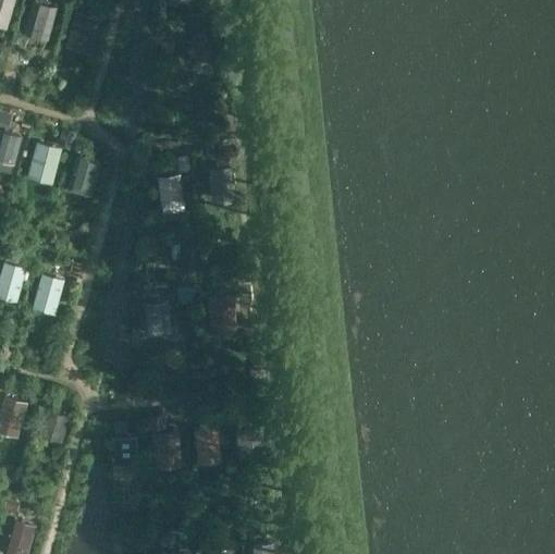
[(0,27),(10,29),(13,0),(0,0),(0,27)]
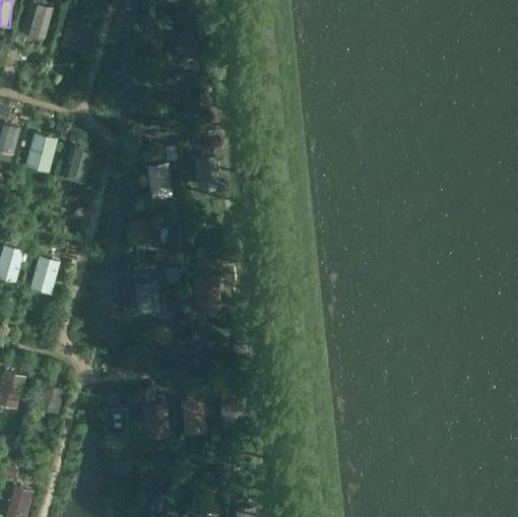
[(44,41),(53,10),(29,3),(20,34),(44,41)]
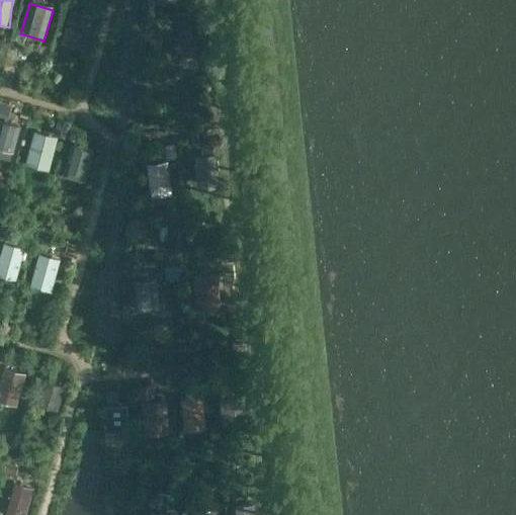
[(83,54),(93,18),(69,12),(59,47),(83,54)]
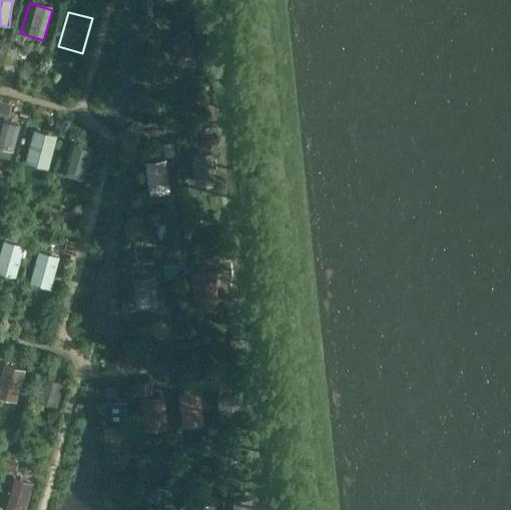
[(173,37),(174,67),(196,67),(196,37),(173,37)]
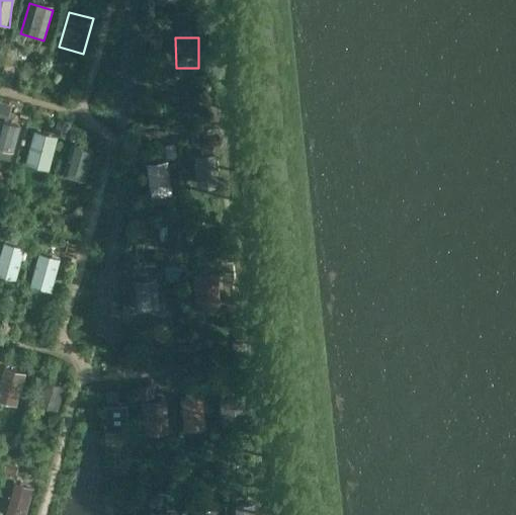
[(0,158),(13,161),(19,125),(0,121),(0,158)]
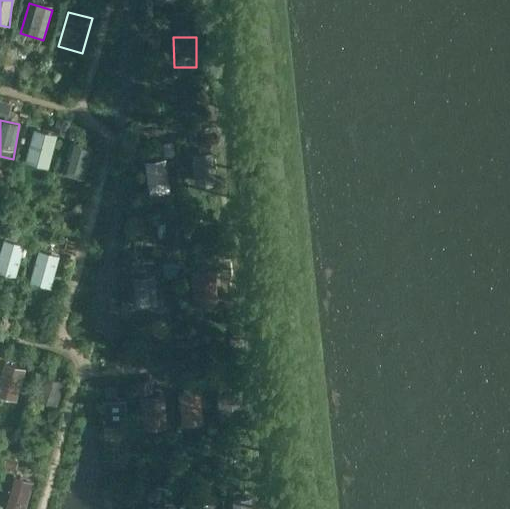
[(58,137),(38,129),(25,159),(45,167),(58,137)]
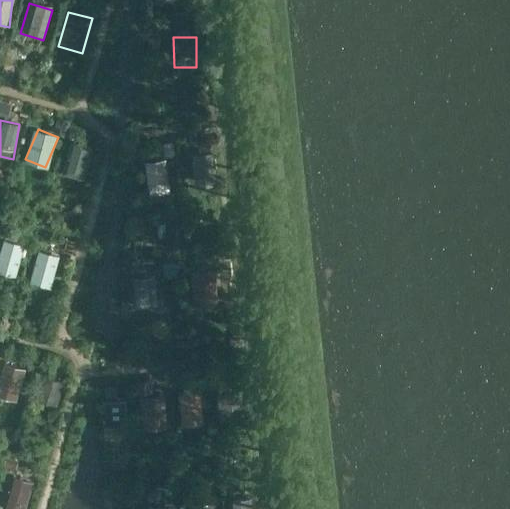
[(84,182),(93,149),(74,143),(65,177),(84,182)]
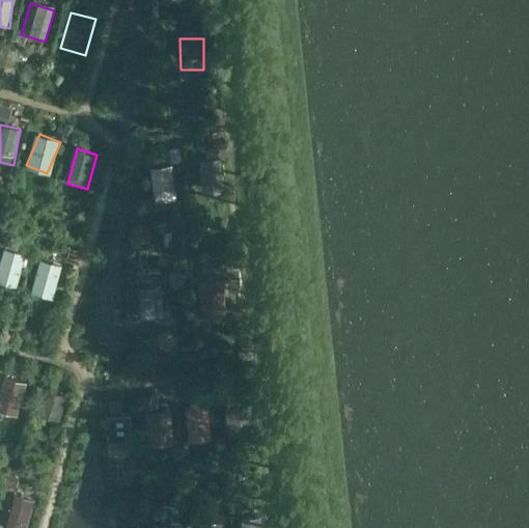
[(224,193),(220,159),(199,161),(203,195),(224,193)]
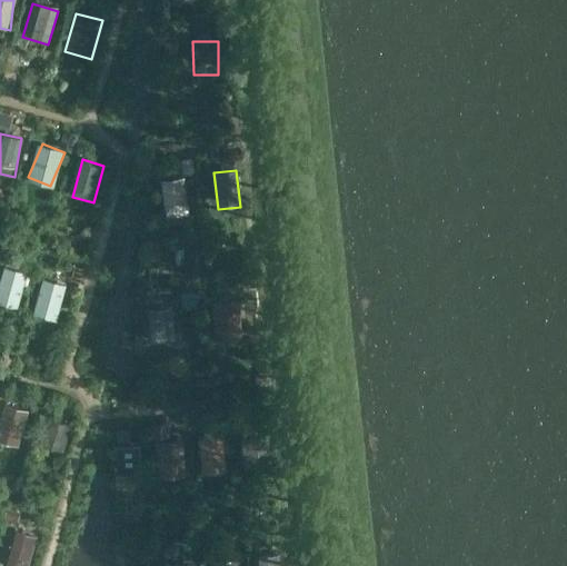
[(183,178),(161,180),(163,214),(187,211),(183,178)]
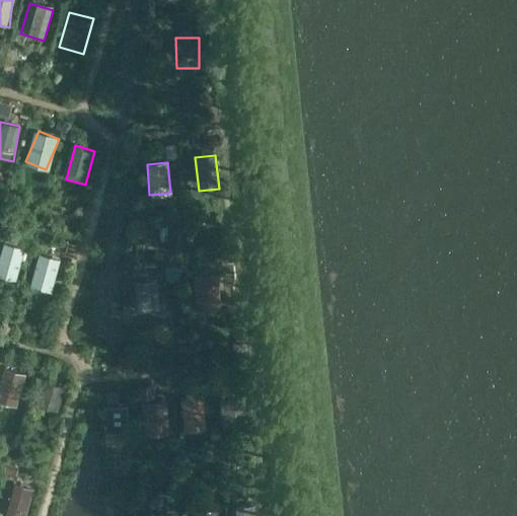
[(0,278),(16,282),(25,249),(3,243),(0,254),(0,278)]
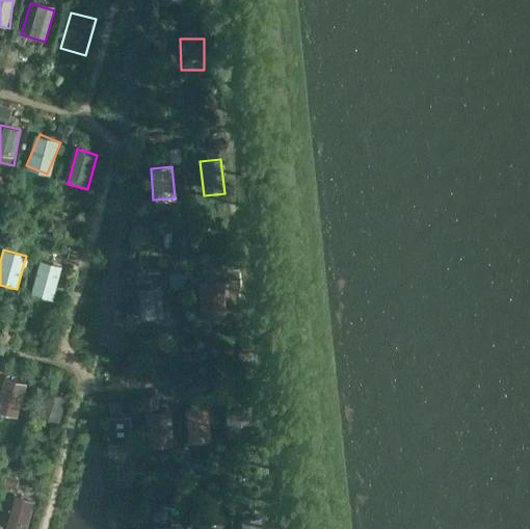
[(52,302),(62,270),(40,264),(30,296),(52,302)]
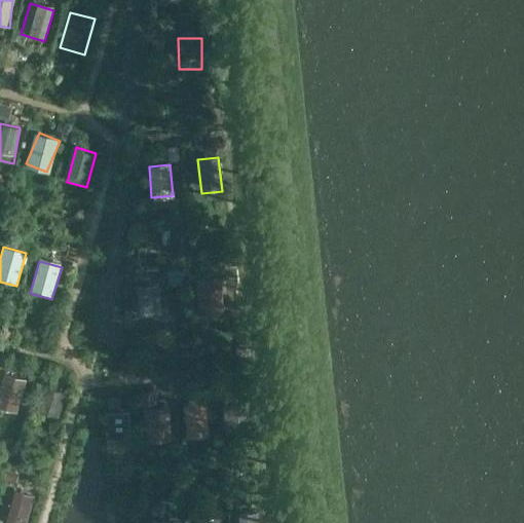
[(224,284),(201,283),(201,316),(224,316),(224,284)]
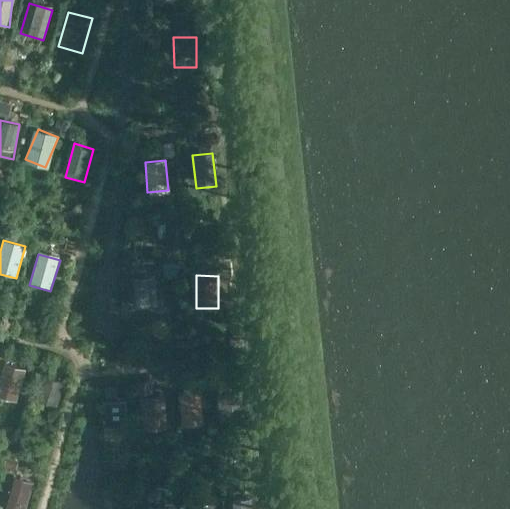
[(156,277),(136,278),(138,309),(158,307),(156,277)]
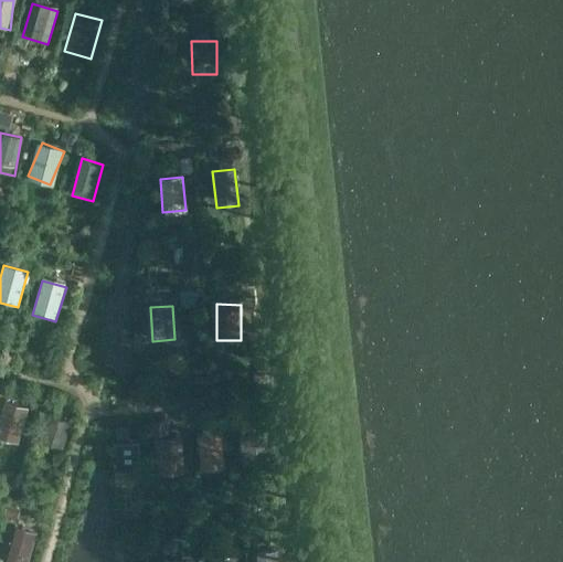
[(0,441),(18,445),(27,409),(2,402),(0,411),(0,441)]
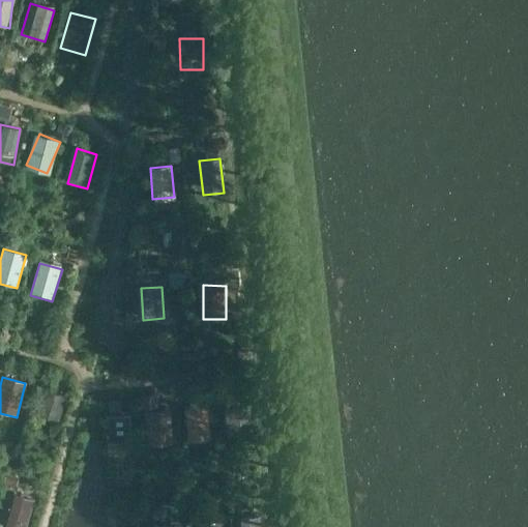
[(65,391),(40,387),(36,414),(61,418),(65,391)]
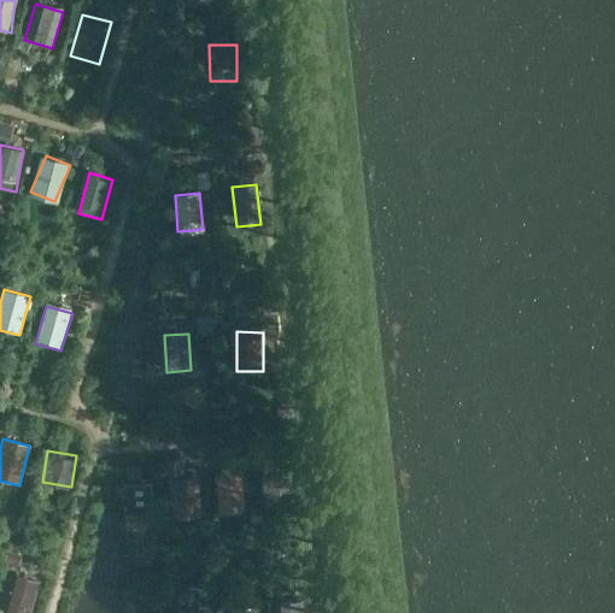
[(163,460),(164,476),(183,476),(183,459),(163,460)]
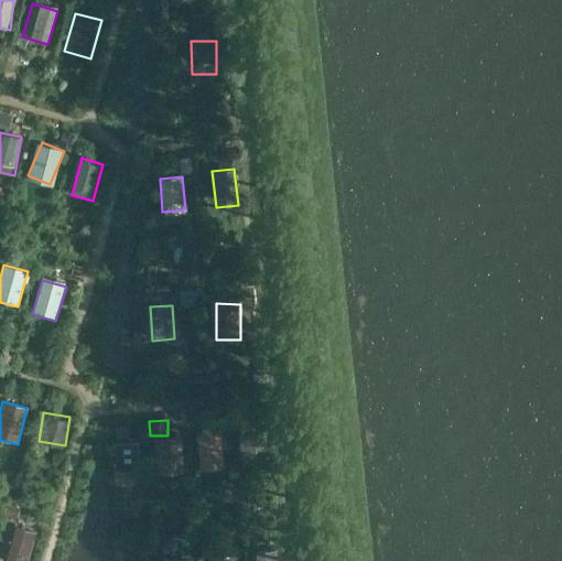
[(222,434),(196,434),(196,465),(222,465),(222,434)]
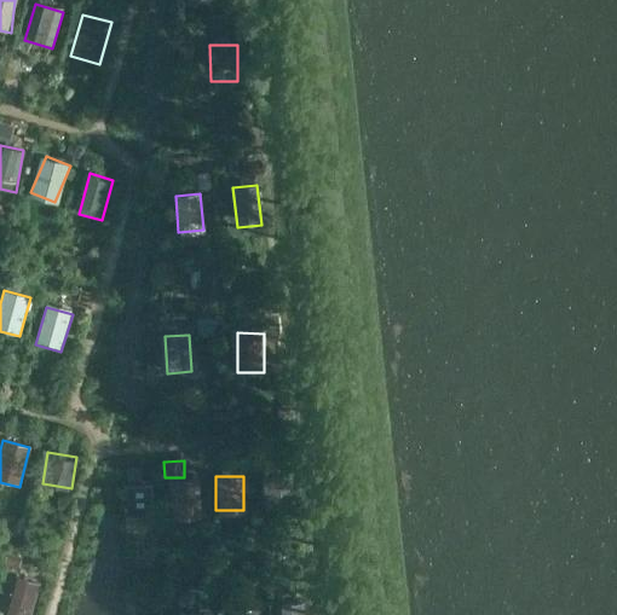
[(199,518),(197,482),(171,482),(171,520),(199,518)]
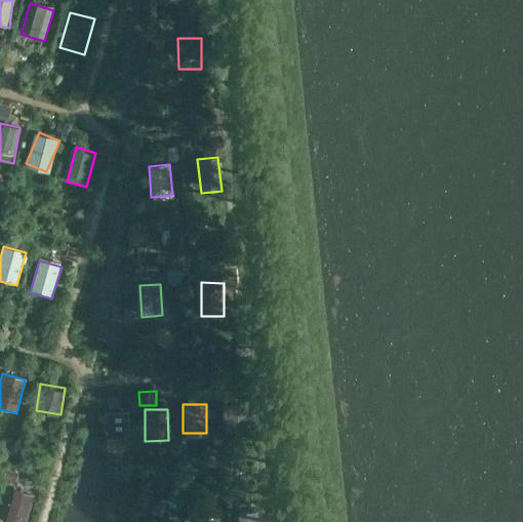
[(129,411),(106,411),(106,440),(129,439),(129,411)]
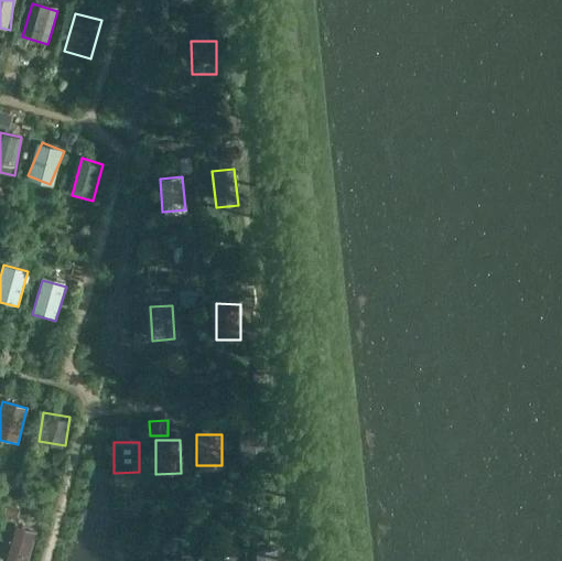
[(30,560),(35,543),(7,535),(0,556),(0,560),(30,560)]
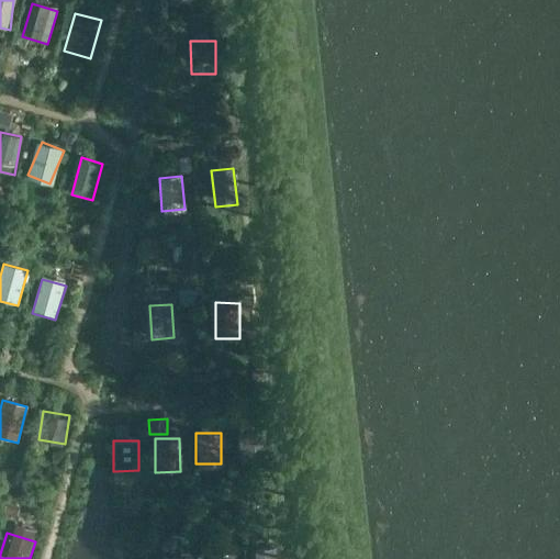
[(277,558),(277,548),(253,549),(253,558),(277,558)]
